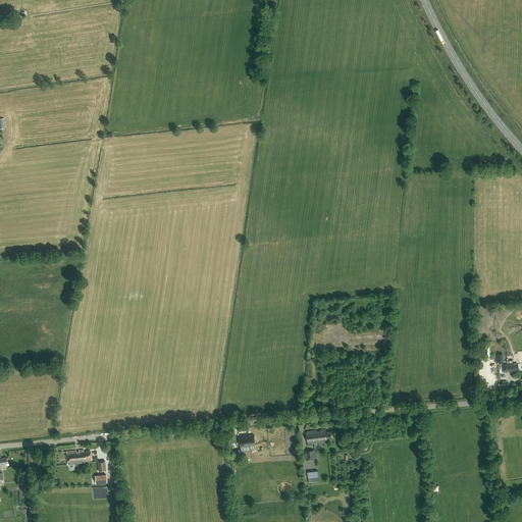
[(483,324),(476,327),(480,335),(487,332),(483,324)]
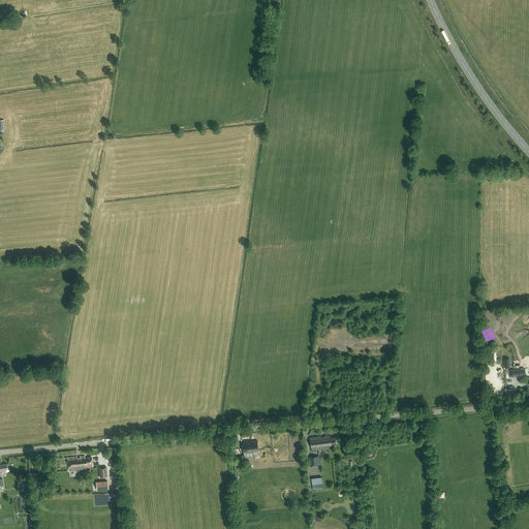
[(504,359),(503,362),(503,365),(505,368),(510,368),(511,365),(511,361),(509,359),(504,359)]
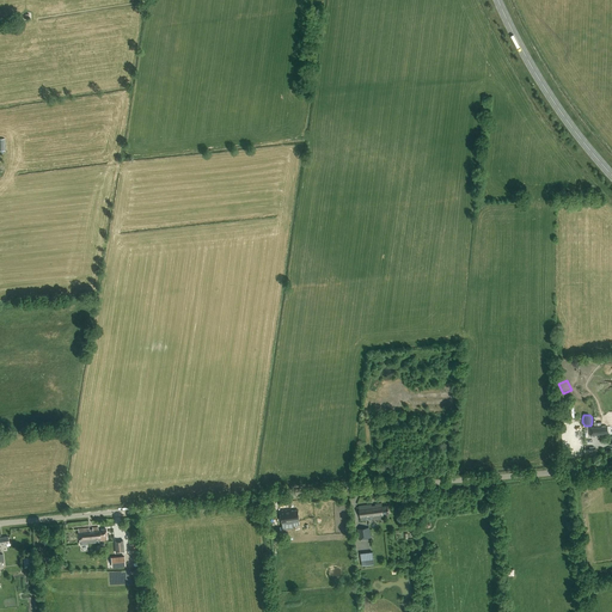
[(383,506),(381,502),(374,503),(375,506),(372,506),(372,505),(359,506),(361,521),(373,519),(373,518),(378,518),(378,519),(384,518),(383,514),(389,514),(387,506),(383,506)]
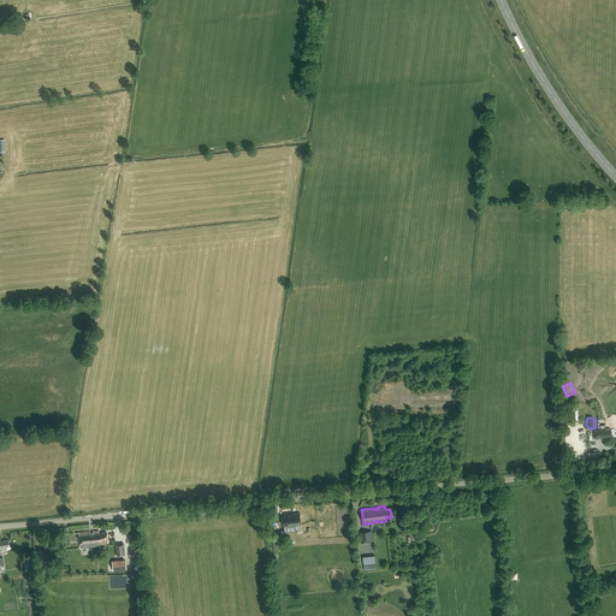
[(301,525),(300,514),(292,514),(292,513),(282,514),(284,528),(295,527),(295,525),(301,525)]
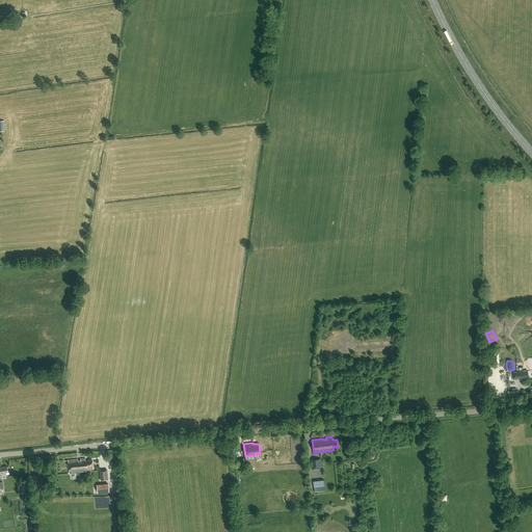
[(85,460),(85,458),(81,458),(81,459),(78,460),(78,458),(68,459),(70,473),(72,473),(72,471),(75,471),(75,473),(86,471),(94,470),(92,459),(85,460)]
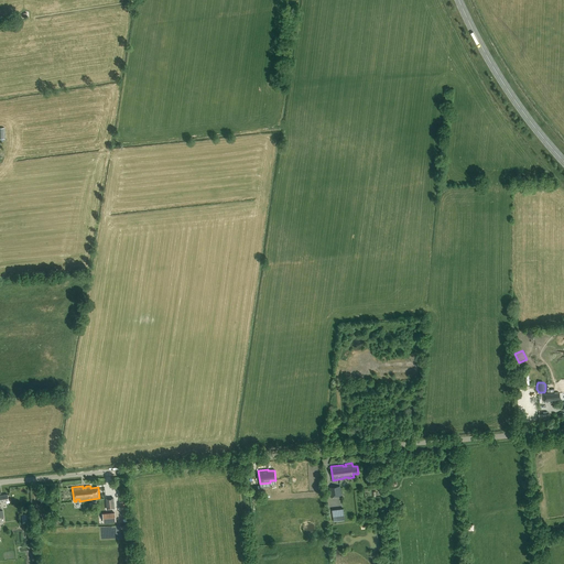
[(331,497),(342,496),(340,487),(329,488),(331,497)]
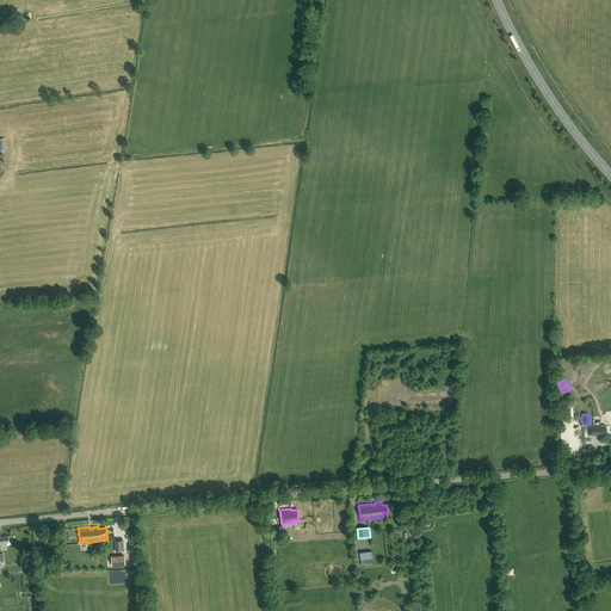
[(116,553),(124,551),(123,539),(115,539),(116,553)]
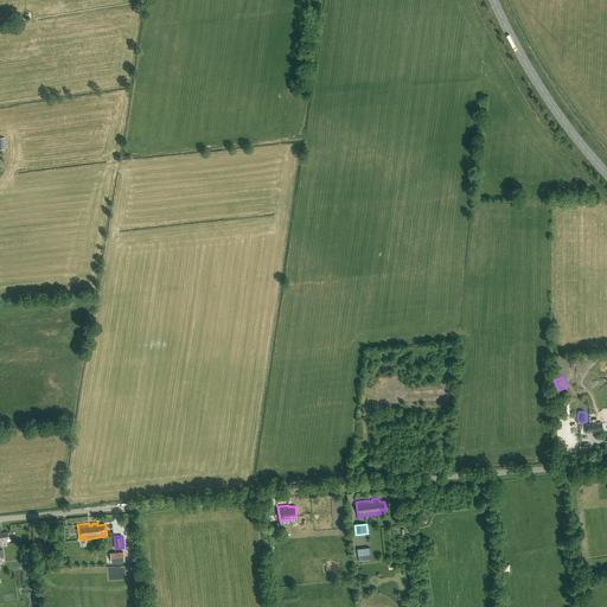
[(357,548),(358,560),(370,560),(369,547),(357,548)]
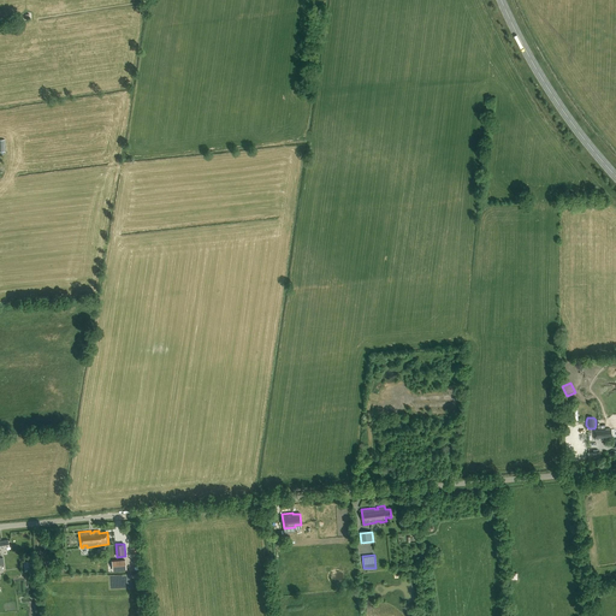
[(126,569),(125,560),(112,561),(113,570),(126,569)]
